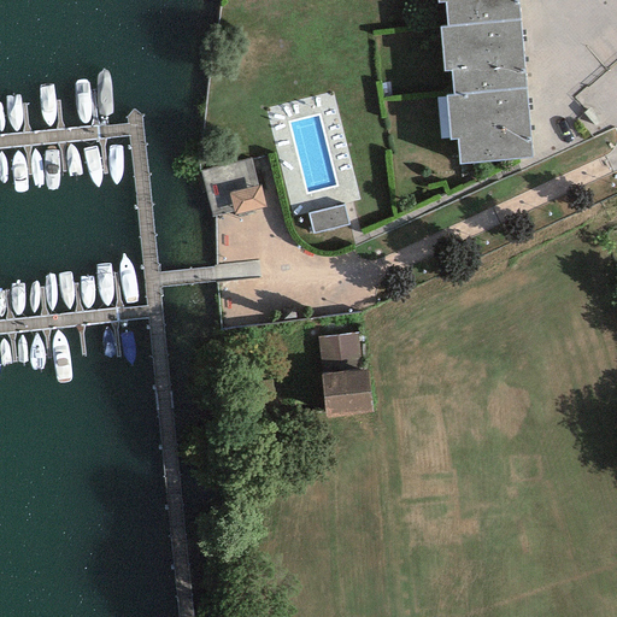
[(457,139),(458,164),(530,158),(517,0),(436,0),(438,3),(446,3),(446,28),(440,28),(444,72),(451,72),(453,95),(446,97),(450,140),(457,139)]
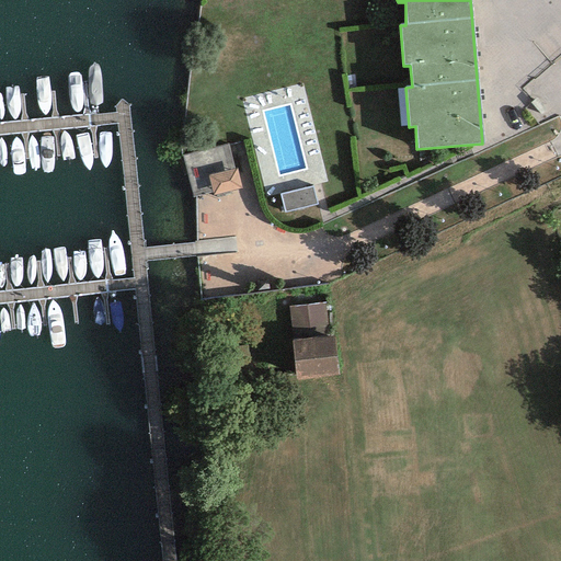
[(235,169),(228,142),(181,156),(192,198),(210,194),(212,197),(242,189),(237,168),(235,169)]
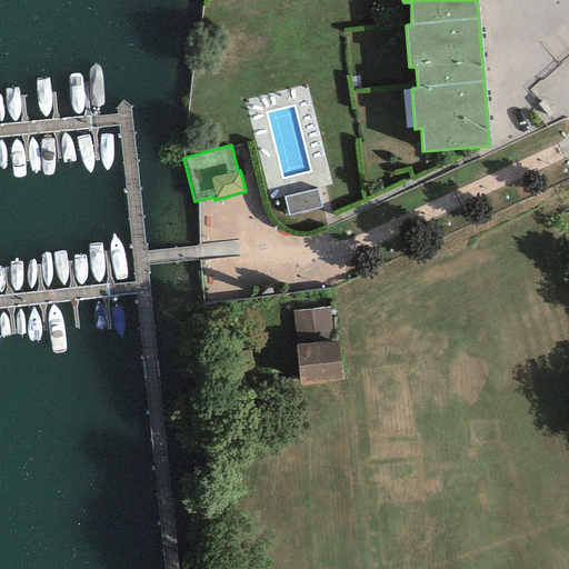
[(317,185),(283,192),(288,212),(321,205),(317,185)]
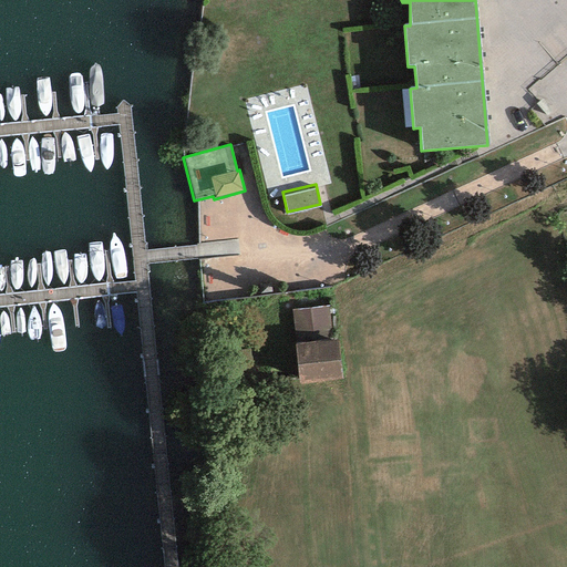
[(294,303),(295,338),(334,336),(332,302),(294,303)]
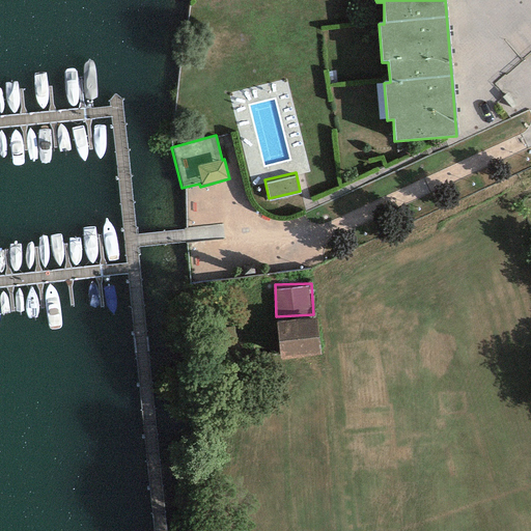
[(317,315),(277,318),(280,356),(319,354),(317,315)]
